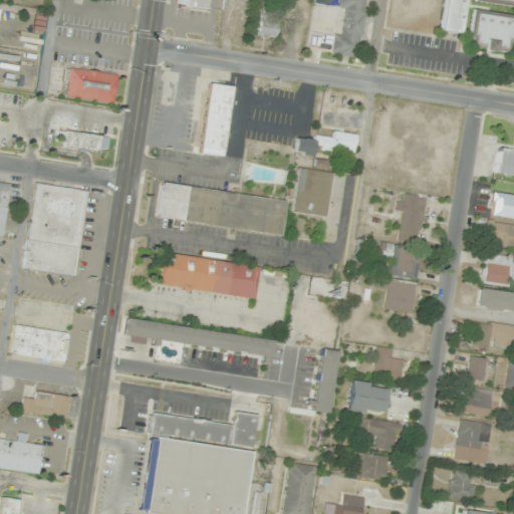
[(177,0),(177,4),(208,9),(209,0),(177,0)]
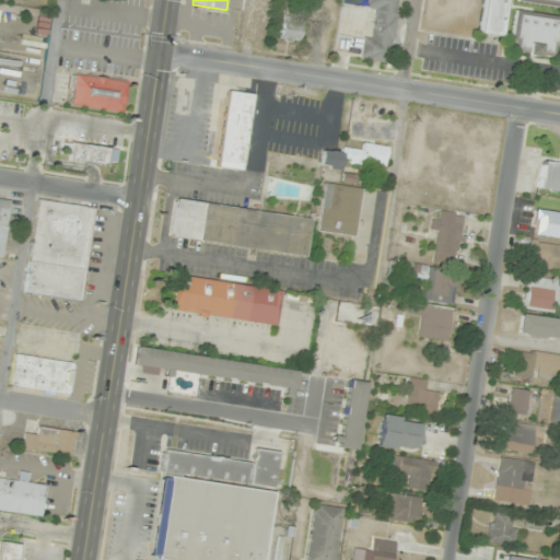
[(371,38),(362,36),(359,58),(388,62),(397,0),(348,0),(348,4),(375,8),(371,38)]
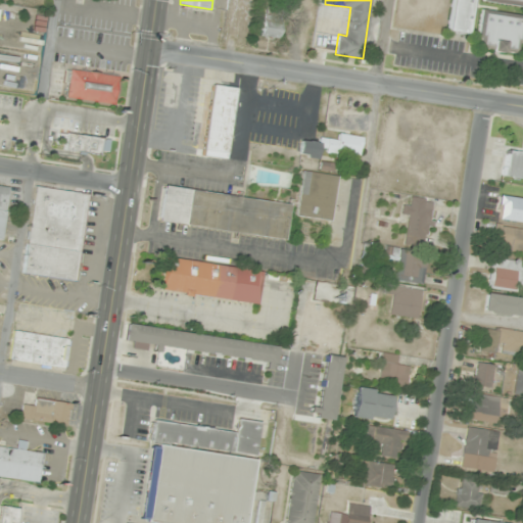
[(470,35),(472,0),(452,0),(449,33),(470,35)]
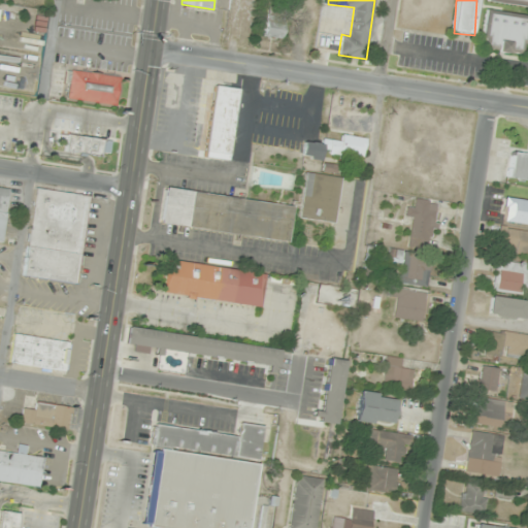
[(527,13),(486,10),(482,51),(525,55),(527,23),(527,13)]
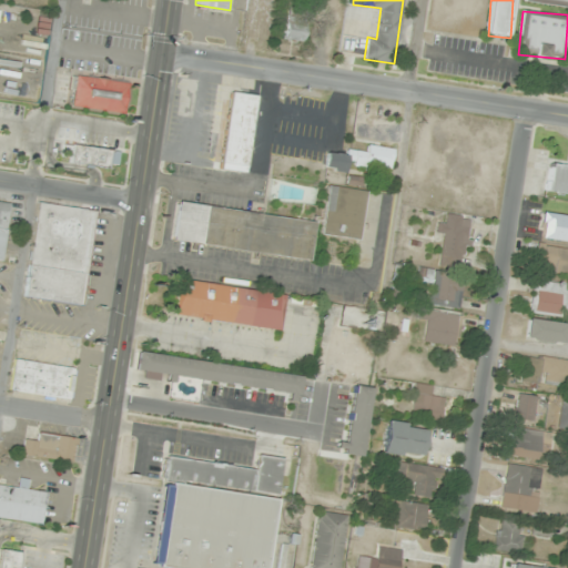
[(286,39),(302,42),(304,33),(288,30),(286,39)]
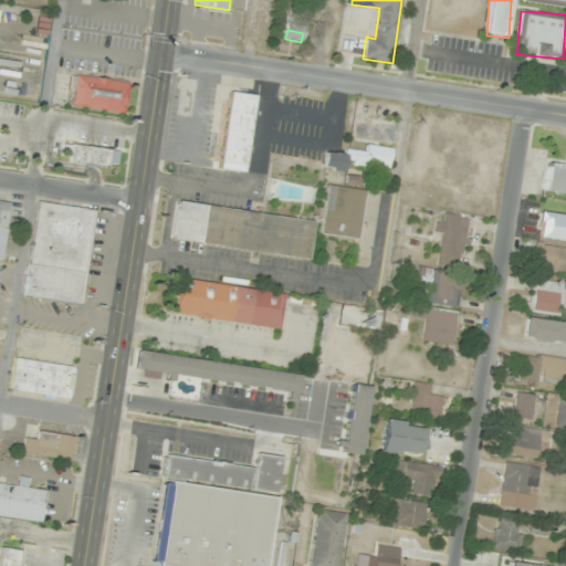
[(129,81),(75,74),(72,106),(125,113),(129,81)]
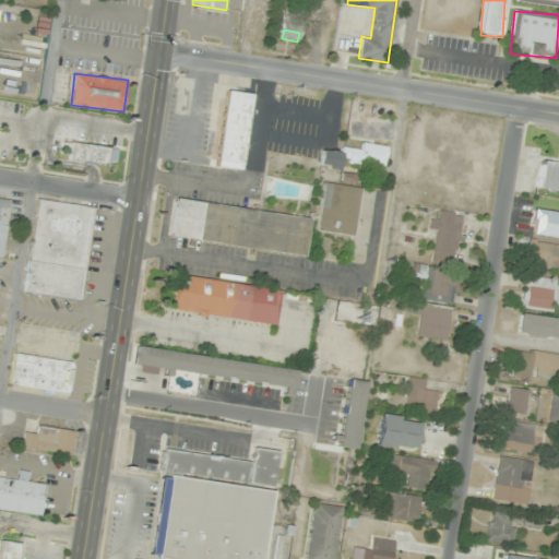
[(221,85),(210,166),(245,170),(256,90),(221,85)]
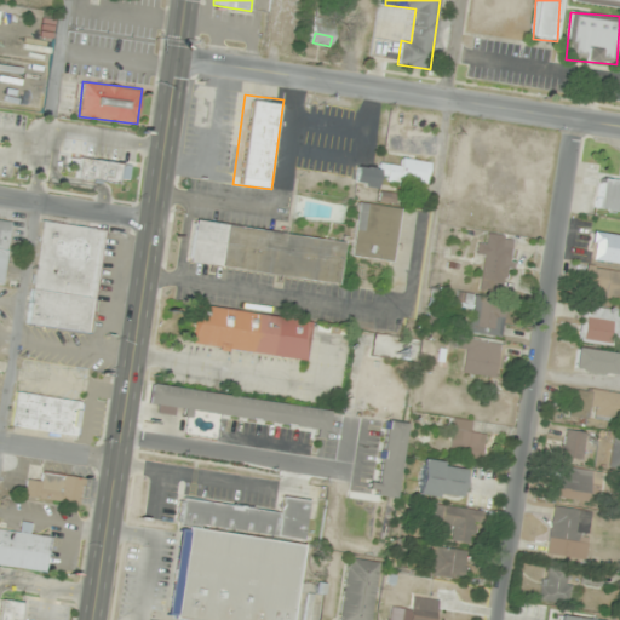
[(75,178),(118,182),(120,162),(78,158),(75,178)]
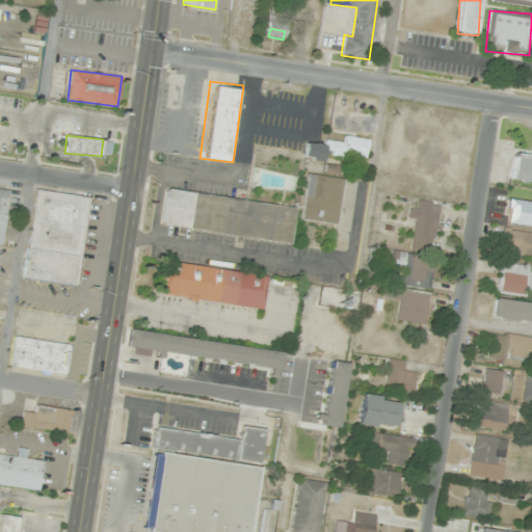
[(326,153),(367,159),(370,140),(344,136),(343,145),(308,140),(304,159),(325,162),(326,153)]
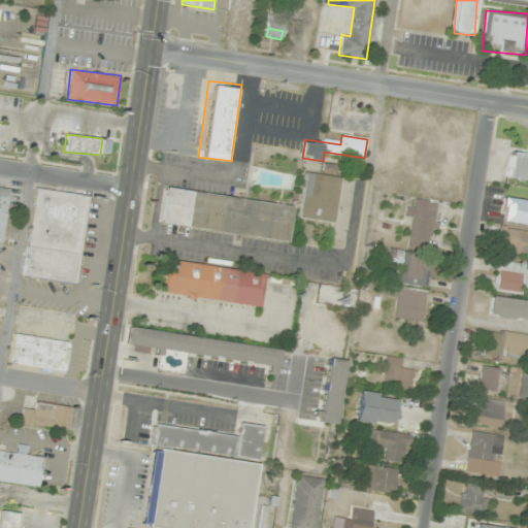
[(527,155),(512,153),(508,178),(527,180),(527,155)]
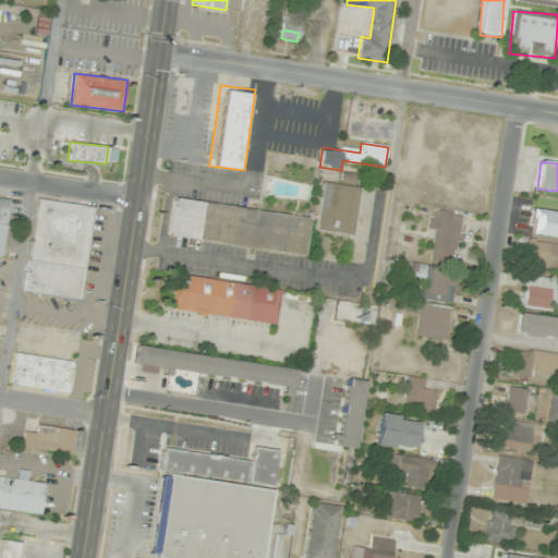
[(313,231),(351,237),(358,187),(319,183),(313,231)]
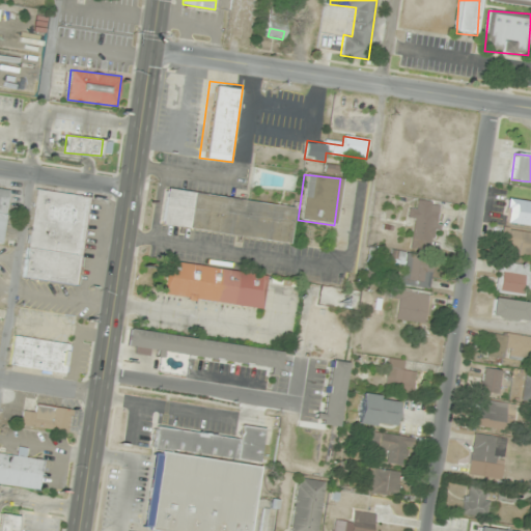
[(10,190),(0,188),(0,213),(7,215),(10,190)]
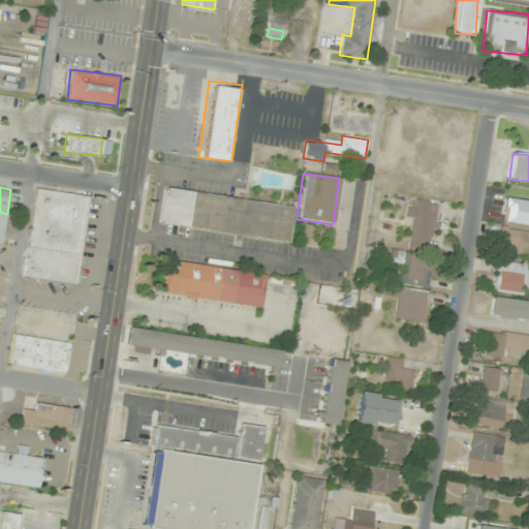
[(160,224),(288,243),(293,207),(165,187),(160,224)]
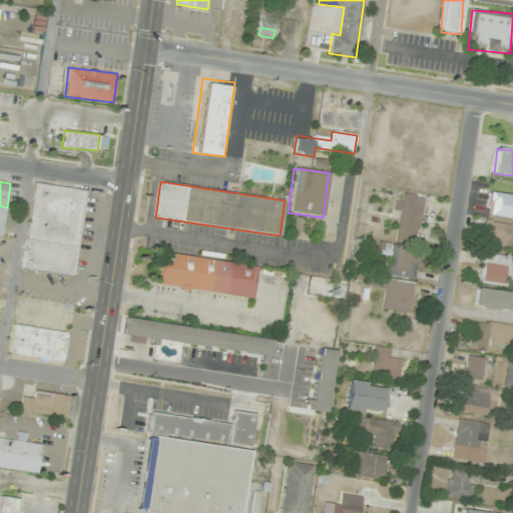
[(88,191),(35,182),(20,268),(73,277),(88,191)]
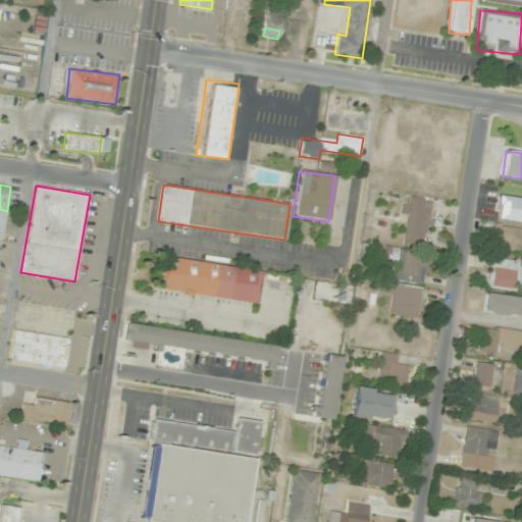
[(497,218),(521,222),(521,199),(501,196),(497,218)]
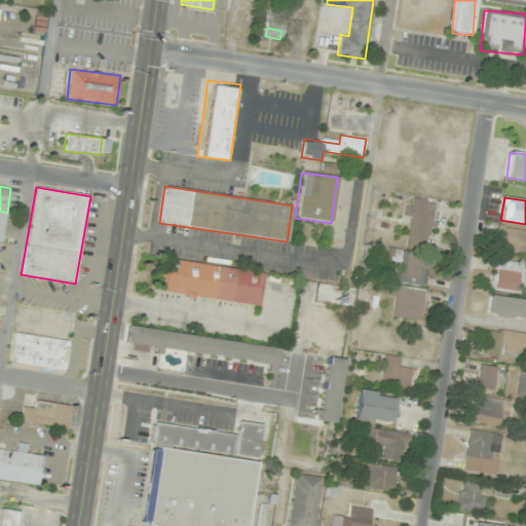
[(429,249),(437,201),(414,198),(413,208),(405,207),(404,217),(411,218),(407,246),(429,249)]
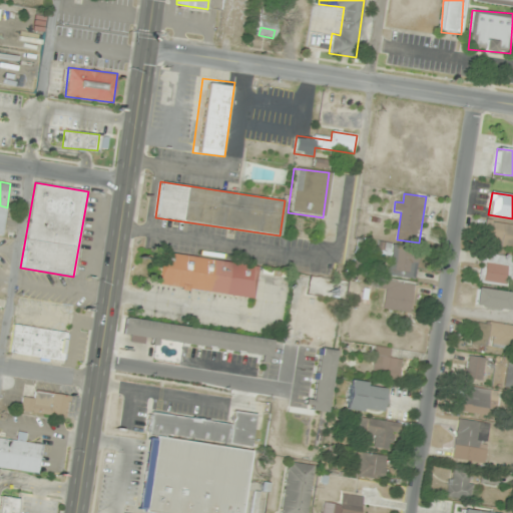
[(487,245),(512,247),(512,224),(489,222),(487,245)]
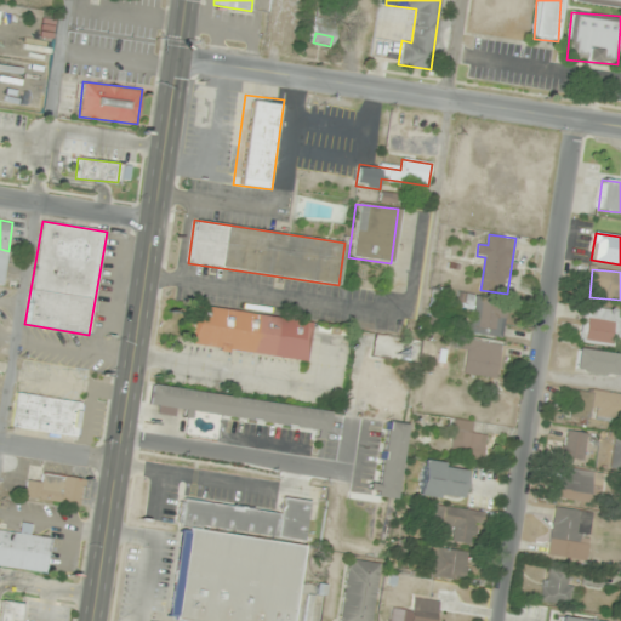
[(472,336),(505,336),(505,302),(472,302),(472,336)]
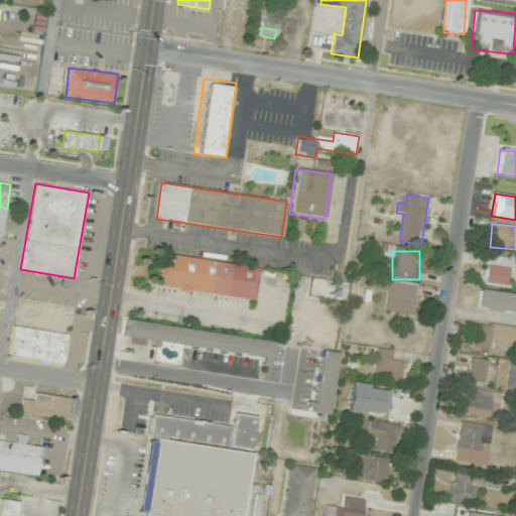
[(255,300),(259,266),(163,254),(158,287),(255,300)]
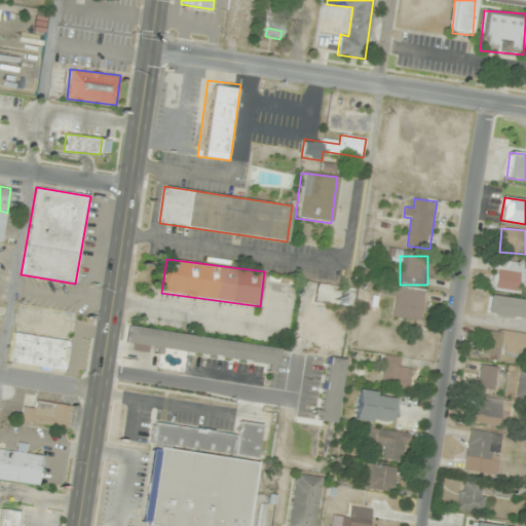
[(525,265),(495,261),(490,289),(521,295),(525,267),(525,265)]
